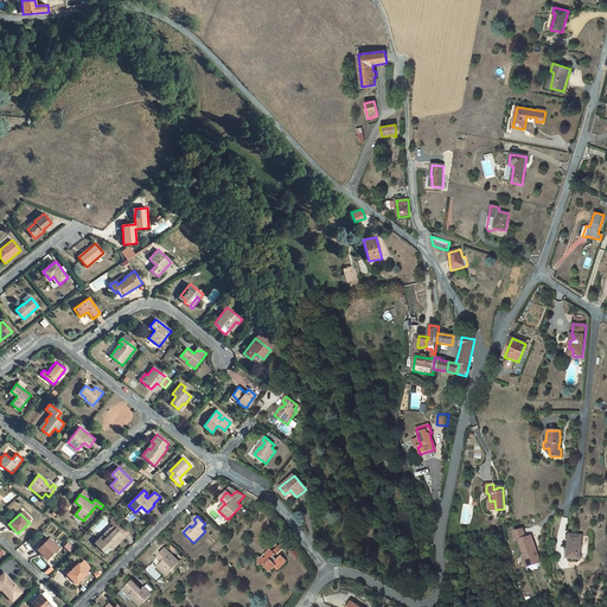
[(126,537),(128,534),(119,523),(116,525),(114,524),(113,525),(114,526),(115,526),(126,537)]
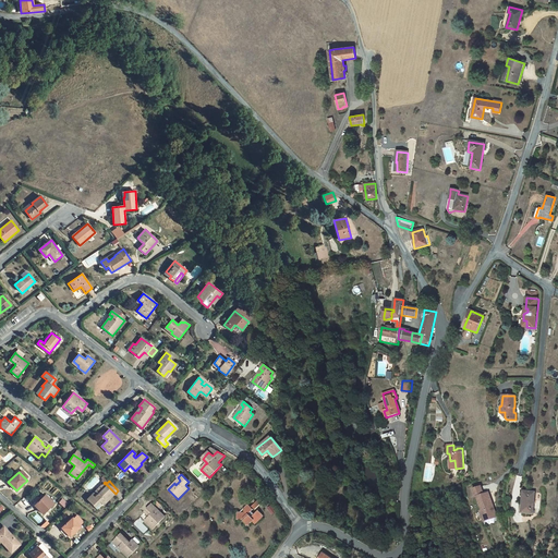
[(94,506),(98,502),(98,501),(99,500),(101,502),(104,505),(116,494),(106,484),(105,484),(102,487),(104,488),(98,494),(97,493),(95,490),(87,499),(94,506)]
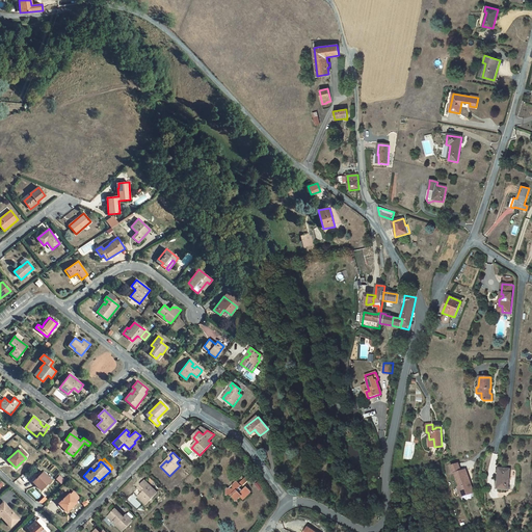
[(458,487),(461,496),(474,490),(467,470),(461,471),(459,463),(451,467),(454,474),(455,474),(460,487),(458,487)]
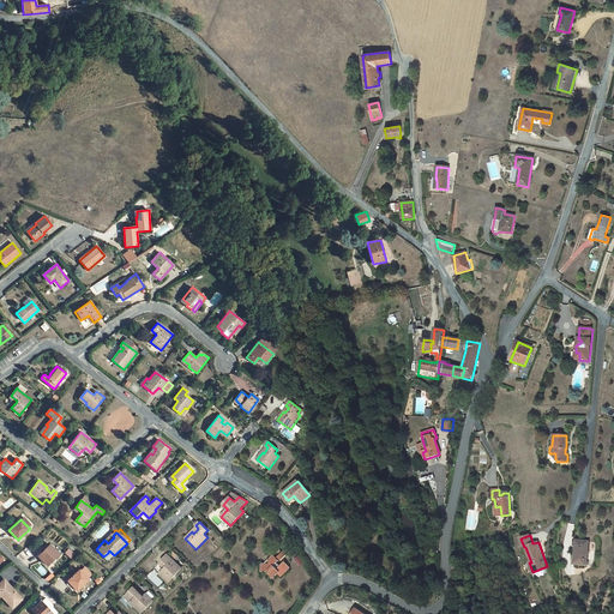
[(588,542),(576,541),(575,555),(576,555),(575,564),(587,565),(588,542)]
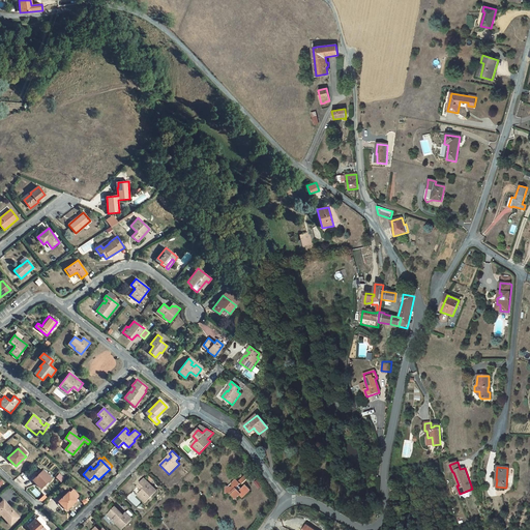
[(42,487),(48,481),(51,478),(43,470),(33,479),(40,488),(42,487)]
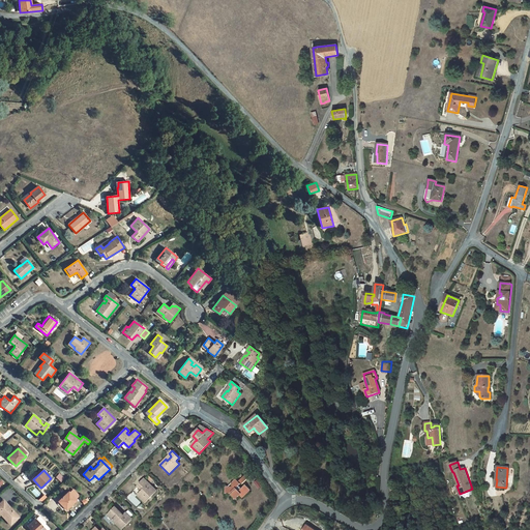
[(236,479),(235,479),(231,483),(233,486),(231,488),(226,487),(225,493),(233,494),(232,495),(234,498),(234,500),(238,500),(237,498),(240,496),(242,498),(246,495),(245,494),(249,489),(245,484),(242,489),(241,490),(238,487),(239,486),(240,484),(240,483),(241,482),(242,484),(249,477),(247,474),(243,477),(238,482),(236,479)]
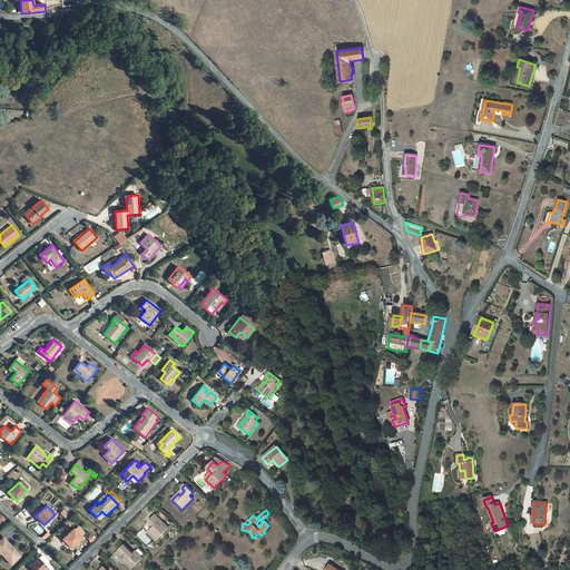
[(154,527),(153,528),(148,533),(156,541),(168,529),(156,516),(149,521),(154,527)]
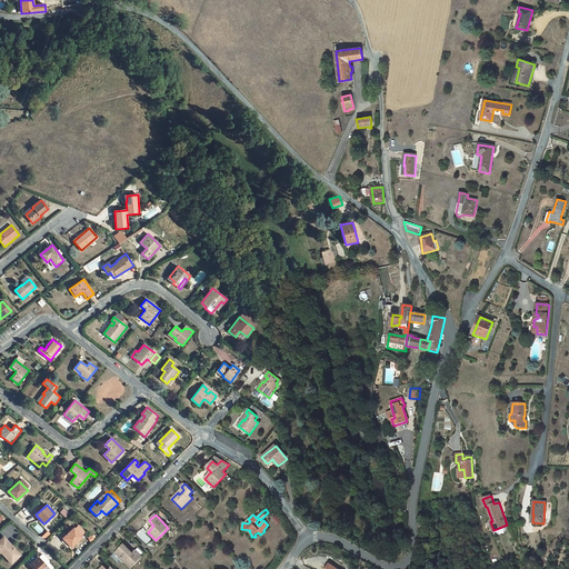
[(73,546),(79,540),(82,537),(81,536),(85,532),(79,526),(76,529),(73,528),(62,538),(71,547),(73,546)]
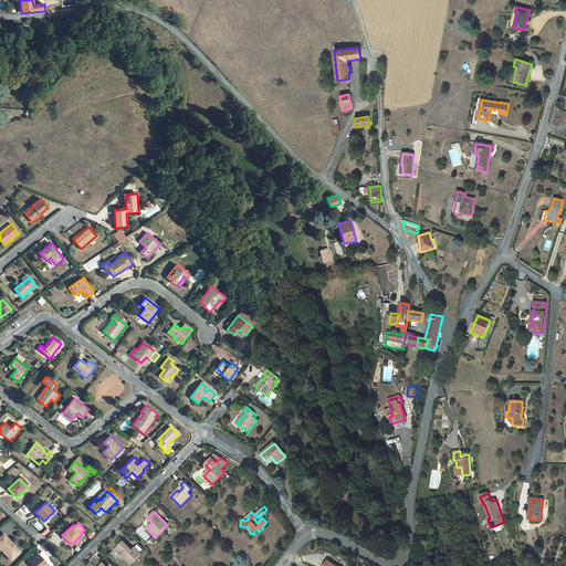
[(3,534),(0,536),(0,548),(1,549),(4,554),(9,558),(19,551),(13,545),(3,534)]
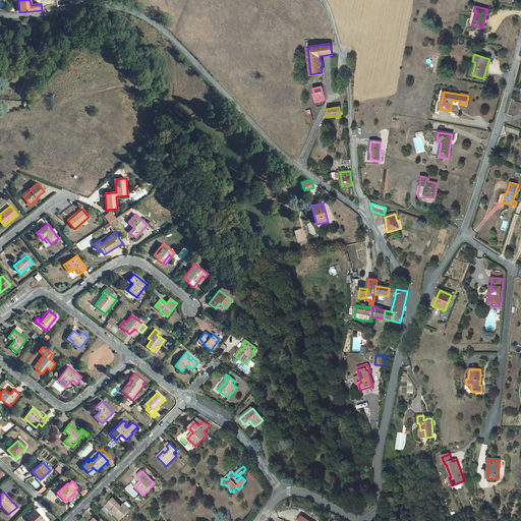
[(112,511),(111,512),(118,519),(119,520),(130,510),(124,504),(121,507),(113,499),(107,505),(112,511)]
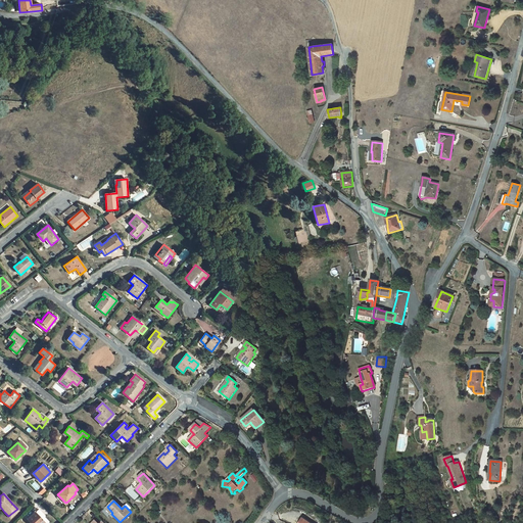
[(8,516),(10,518),(18,511),(17,509),(8,516)]
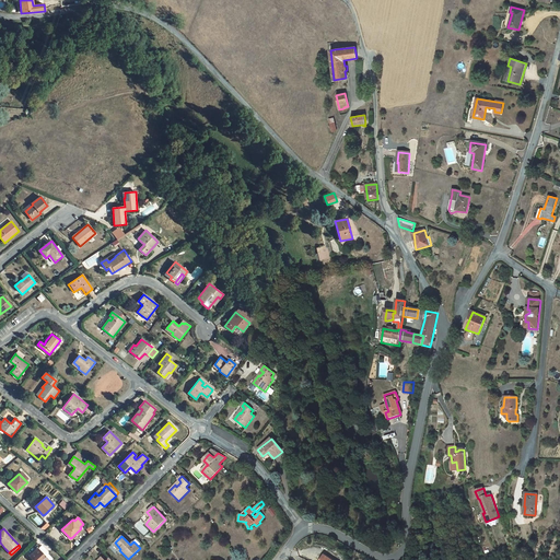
[(51,559),(53,559),(42,547),(38,549),(37,548),(28,556),(32,559),(30,559),(51,559)]
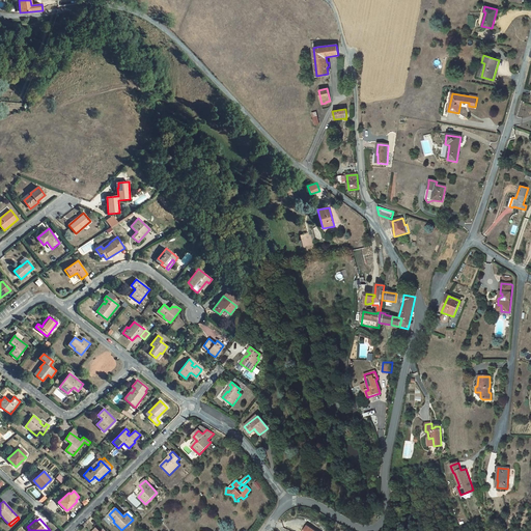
All buildings are outlined.
